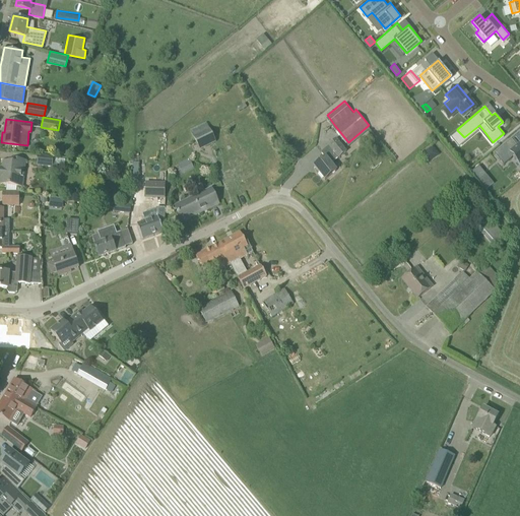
[(209,125),(194,132),(199,144),(215,137),(209,125)]
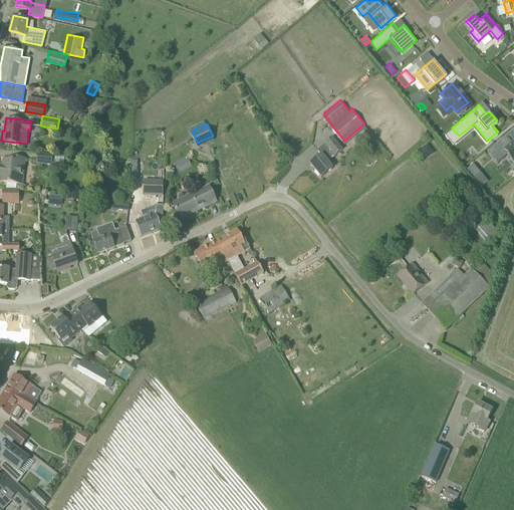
[(321,153),(310,162),(321,175),(332,166),(327,159),(342,147),(332,134),(325,140),(325,141),(317,148),(321,153)]
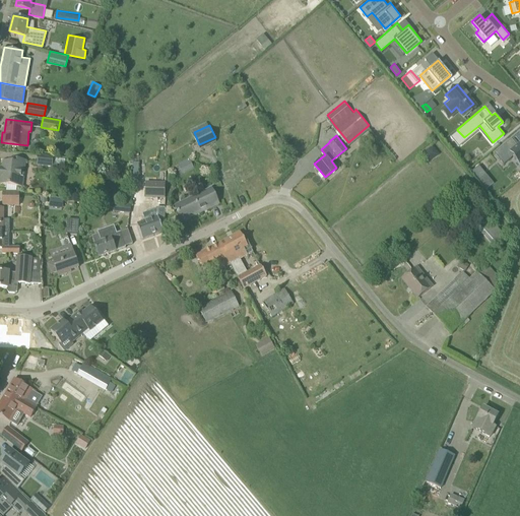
[(519,163),(519,142),(518,144),(511,136),(494,150),(504,162),(511,156),(510,154),(512,152),(519,163)]
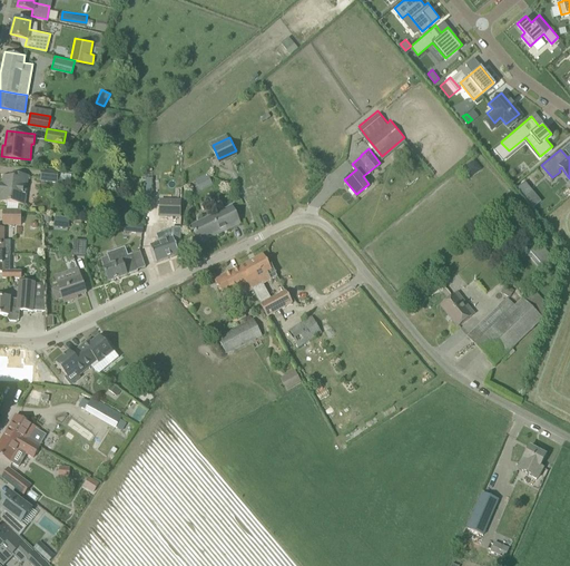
[(464,163),(468,173),(480,168),(477,158),(464,163)]
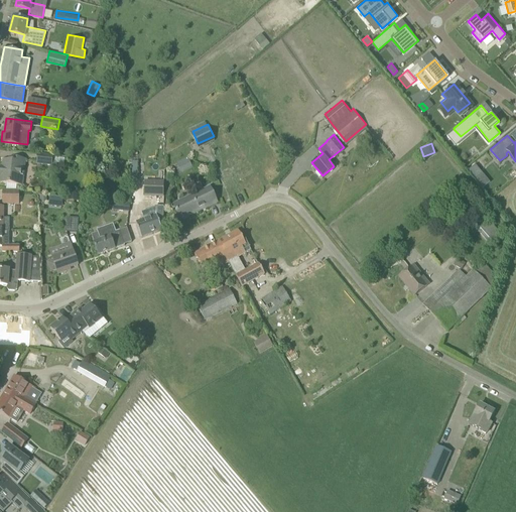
[(37,151),(36,161),(51,163),(52,152),(37,151)]
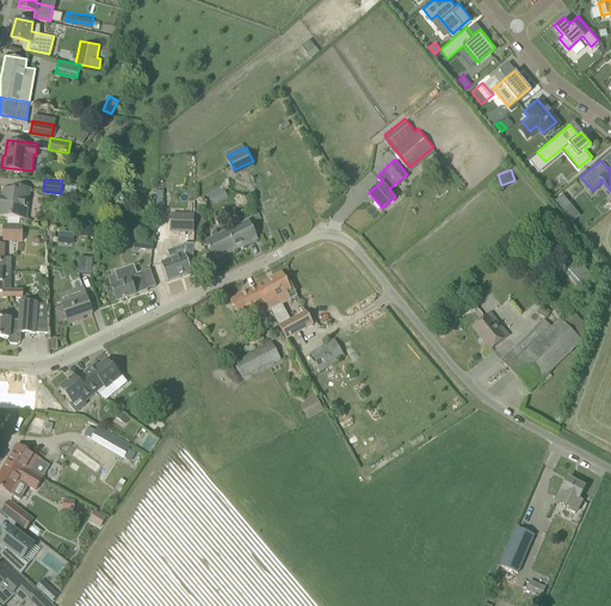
[(26,216),(30,186),(11,184),(11,187),(4,186),(2,195),(0,195),(0,198),(0,205),(1,205),(0,214),(26,216)]
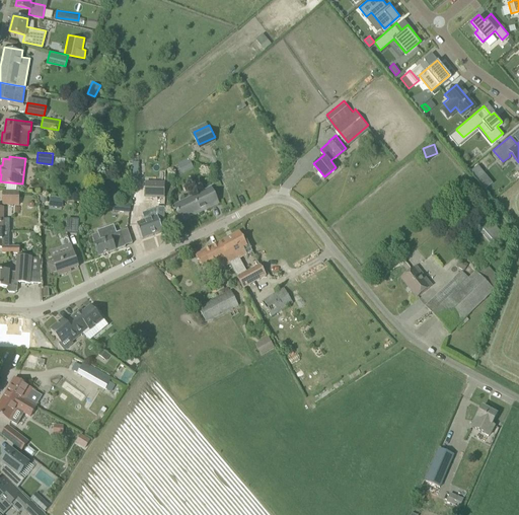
[(190,156),(176,160),(180,170),(194,165),(190,156)]
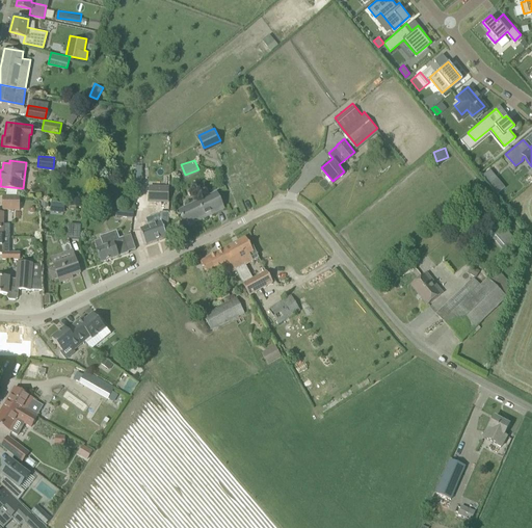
[(482,174),(489,182),(496,177),(488,168),(482,174)]
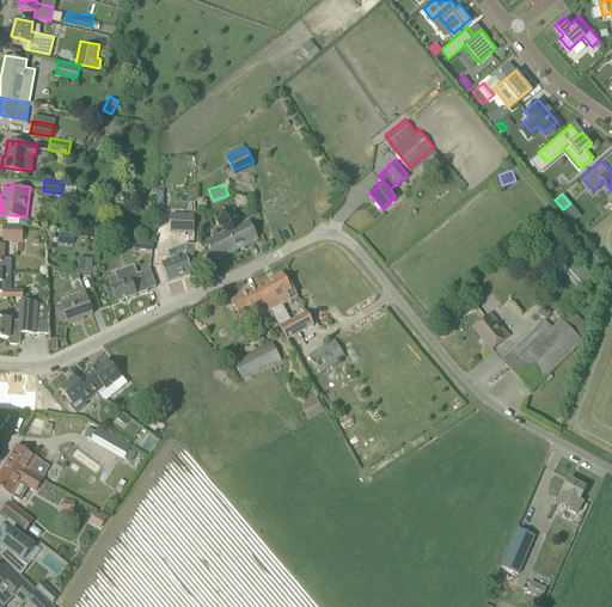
[(171,210),(171,230),(194,231),(194,212),(171,210)]
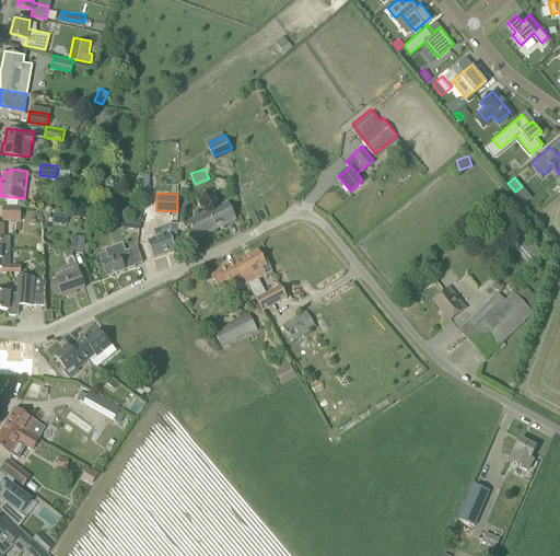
[(108,198),(104,201),(103,215),(116,216),(117,203),(114,198),(108,198)]
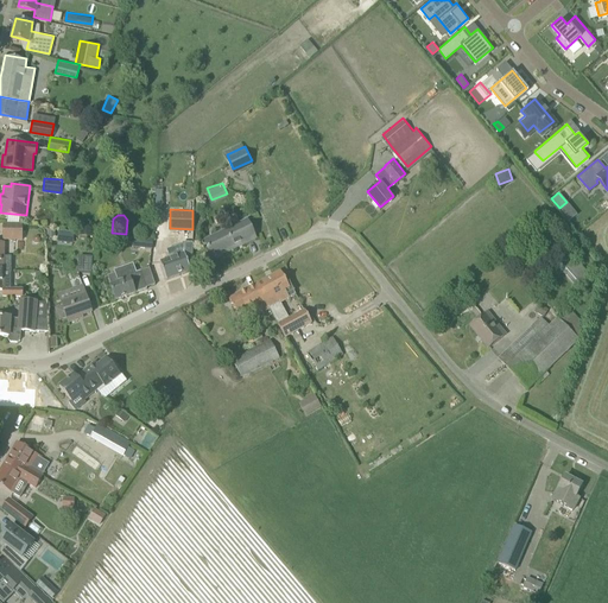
[(204,237),(213,255),(255,235),(247,216),(204,237)]
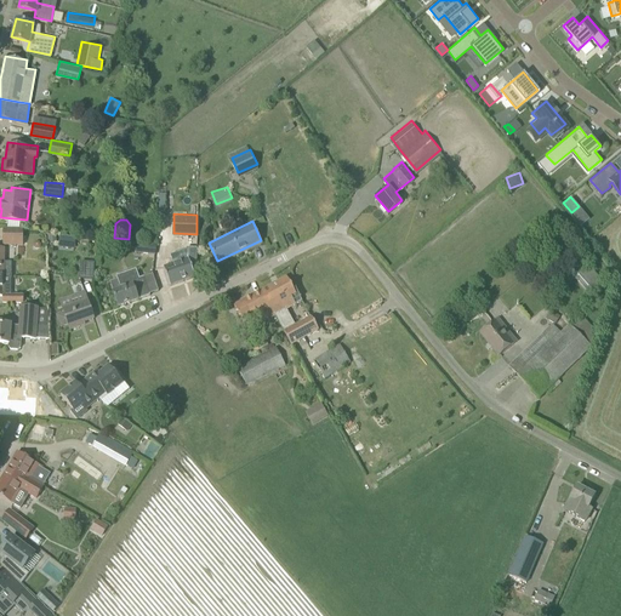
[(22,241),(22,226),(4,226),(3,241),(22,241)]
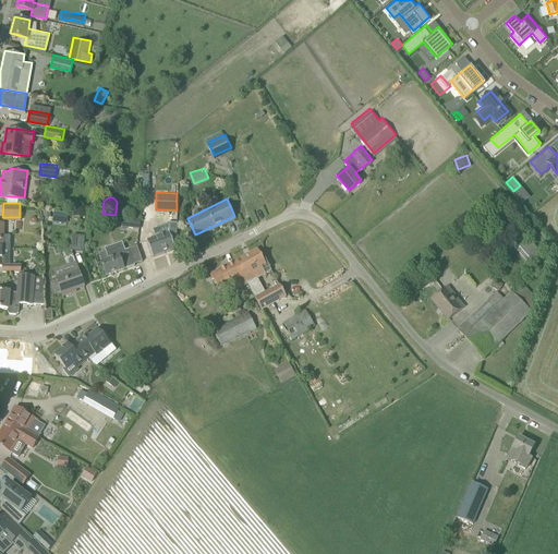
[(68,212),(55,211),(53,219),(67,220),(68,212)]
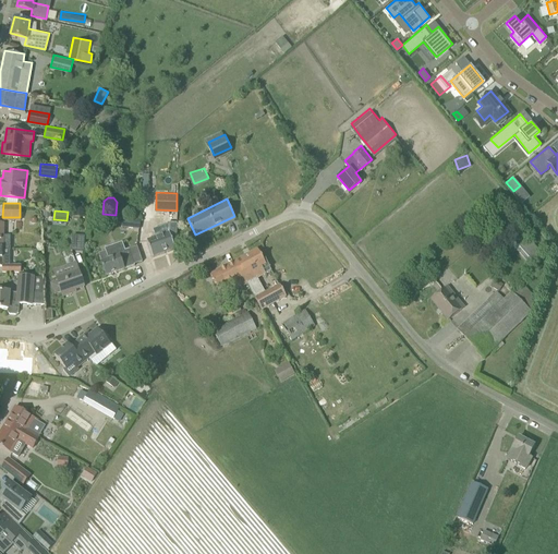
[(123,215),(122,225),(140,227),(141,217),(123,215)]
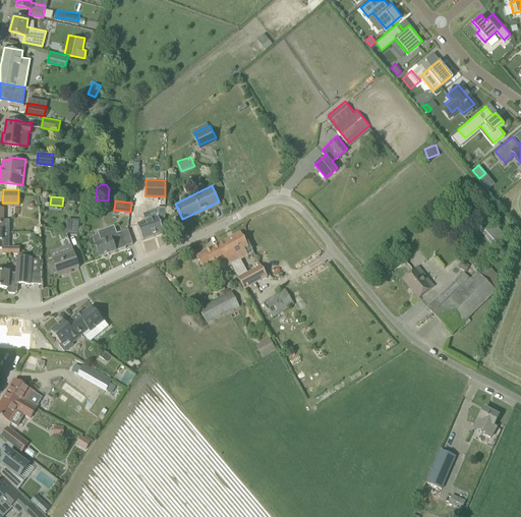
[(0,229),(9,229),(9,217),(2,217),(2,206),(0,206),(0,229)]
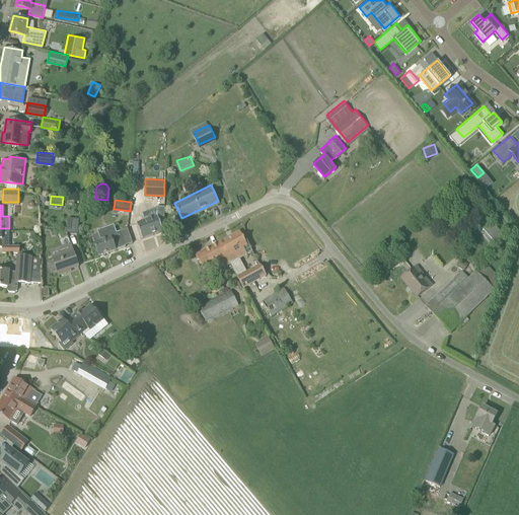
[(155,205),(155,206),(155,214),(145,218),(136,221),(142,236),(163,229),(161,223),(163,223),(164,205),(155,205)]
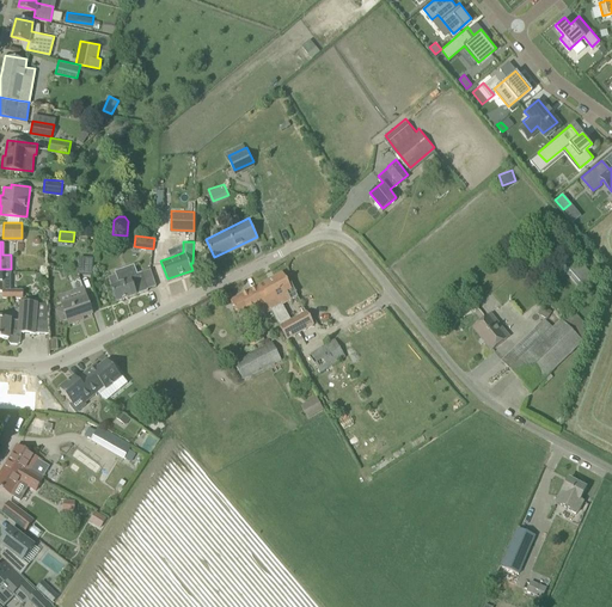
[(92,271),(93,255),(79,255),(79,271),(92,271)]
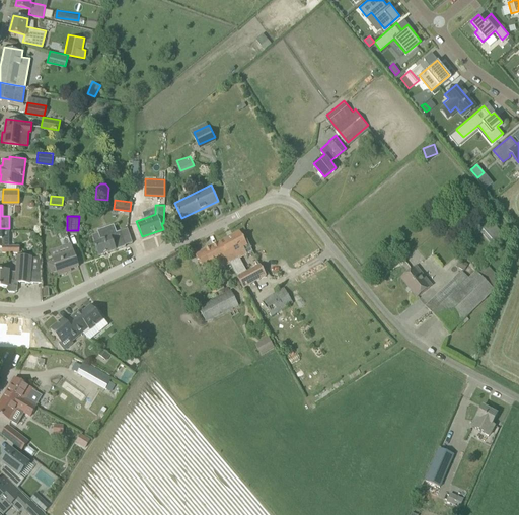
[(478,227),(495,245),(506,235),(490,217),(478,227)]
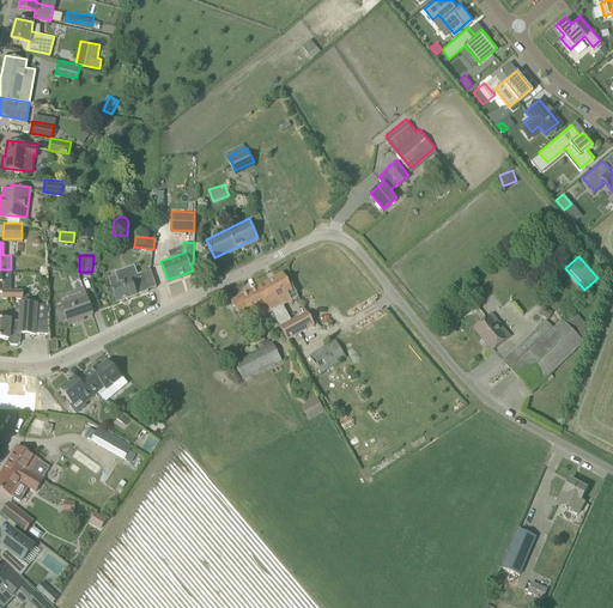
[(134,263),(115,269),(120,283),(111,285),(116,299),(147,289),(141,271),(138,272),(134,263)]
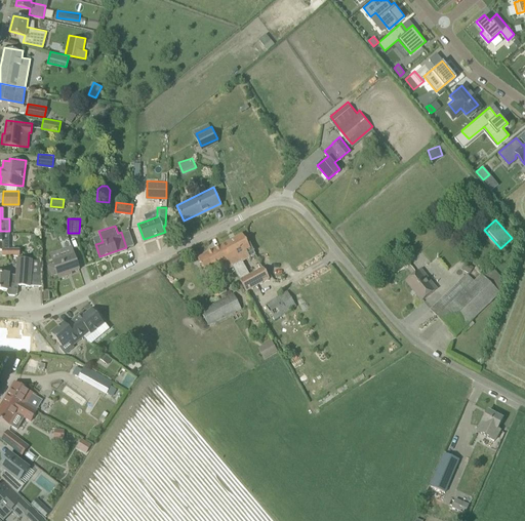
[(9,239),(9,231),(0,231),(0,248),(2,248),(2,254),(19,254),(19,246),(9,246),(9,239)]
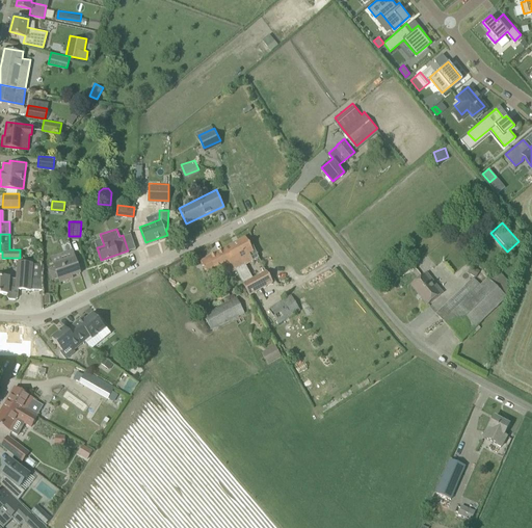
[(245,235),(224,246),(235,267),(243,281),(250,276),(248,273),(248,271),(248,269),(247,267),(246,266),(244,265),(243,263),(253,258),(254,260),(260,257),(259,254),(257,248),(254,251),(245,235)]
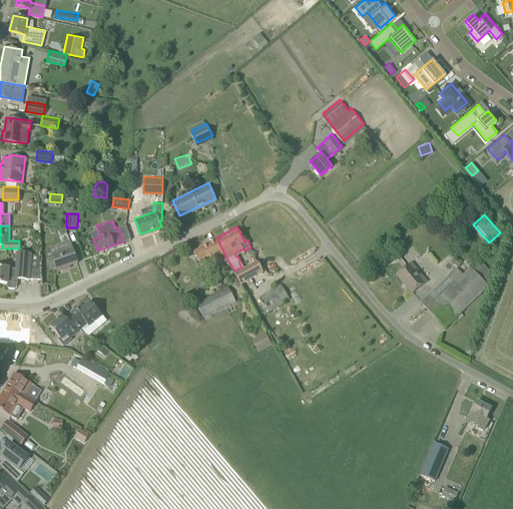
[(208,268),(226,258),(216,237),(193,250),(200,265),(205,262),(208,268)]
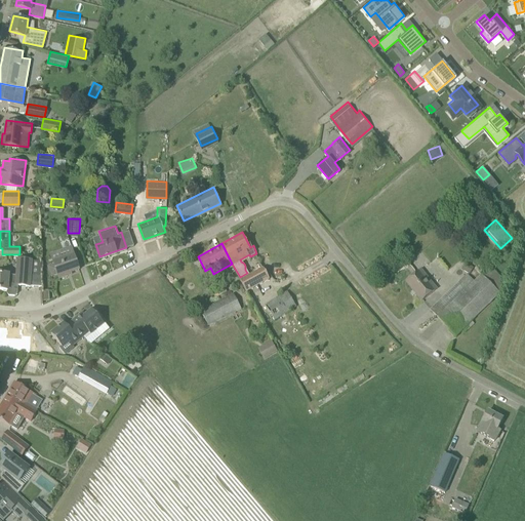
[(52,258),(53,262),(48,264),(51,273),(56,271),(58,276),(68,273),(67,271),(79,267),(74,251),(52,258)]
